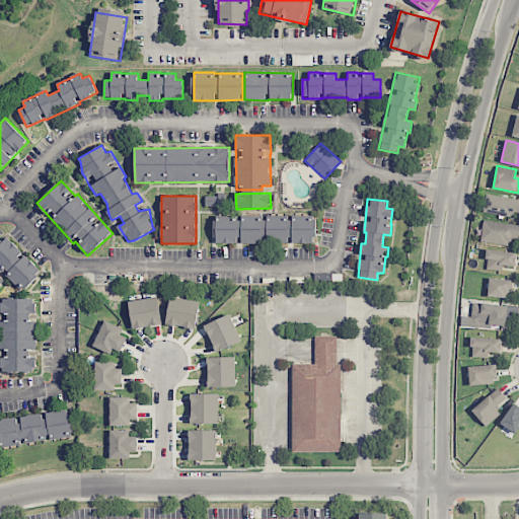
[(314,242),(314,216),(288,216),(263,216),(216,216),(216,243),(239,243),(290,242),(314,242)]
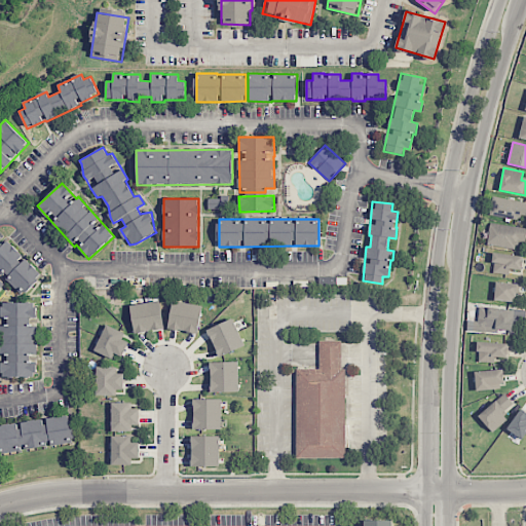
[(525,226),(489,224),(488,246),(517,248),(517,242),(525,242),(525,226)]
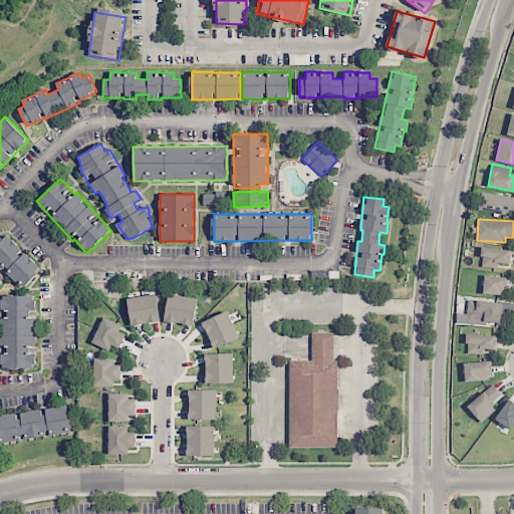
[(0,265),(23,287),(41,268),(6,235),(0,242),(0,265)]
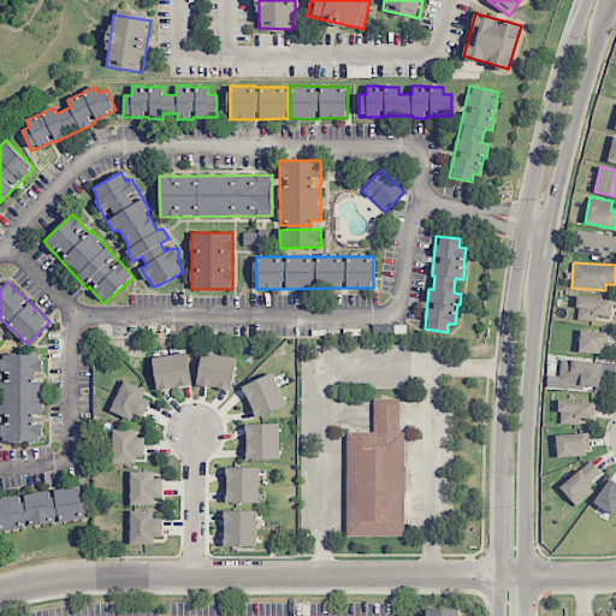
[(612,300),(579,296),(576,320),(597,321),(597,315),(611,317),(612,300)]
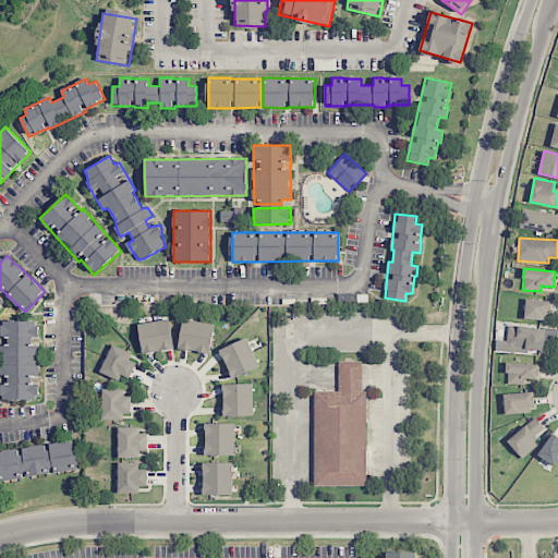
[(548,320),(548,300),(525,300),(524,319),(548,320)]
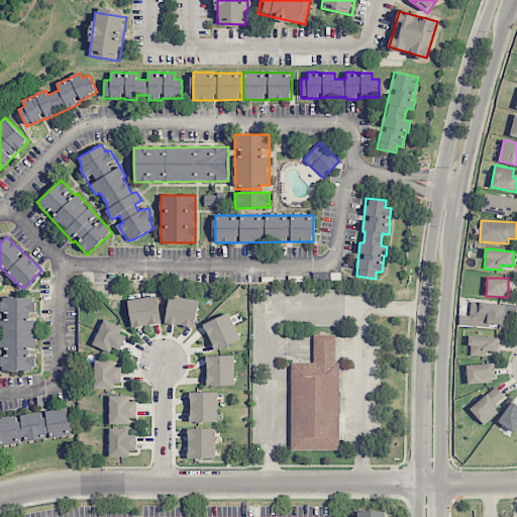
[(198,299),(169,296),(167,324),(196,326),(198,299)]
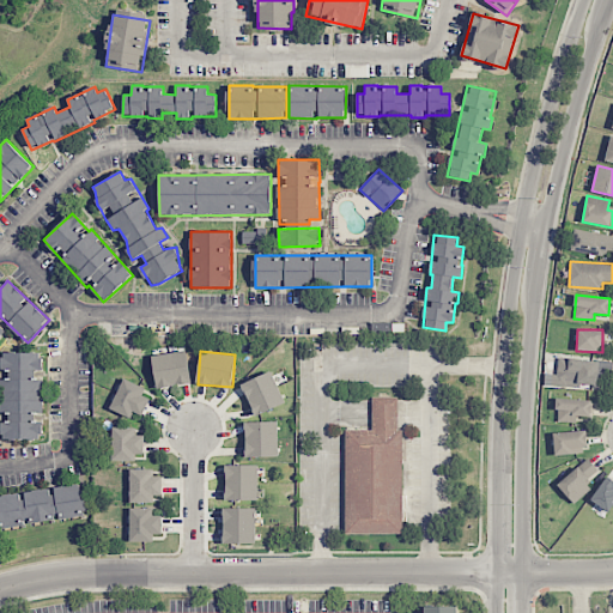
[(42,352),(1,353),(2,371),(10,371),(10,380),(0,380),(0,388),(0,400),(0,399),(0,417),(1,418),(2,441),(42,439),(42,417),(42,380),(31,380),(31,371),(42,371),(42,352)]
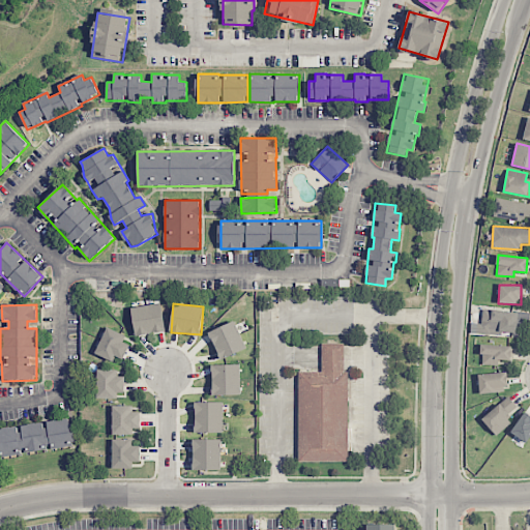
[(133,305),(135,334),(165,332),(163,304),(133,305)]
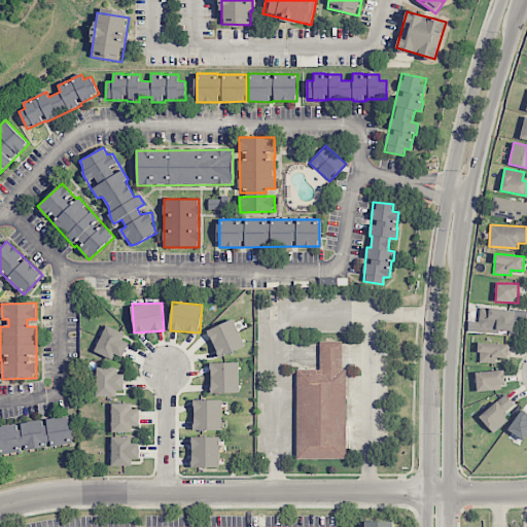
[(467,330),(514,332),(515,310),(480,308),(480,321),(468,321),(467,330)]
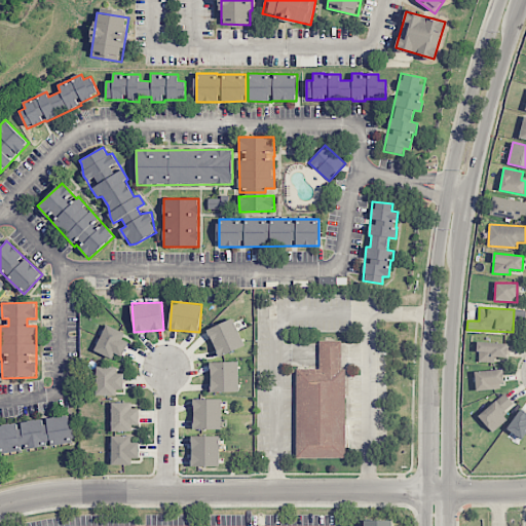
[(207,330),(219,358),(245,346),(232,318),(207,330)]
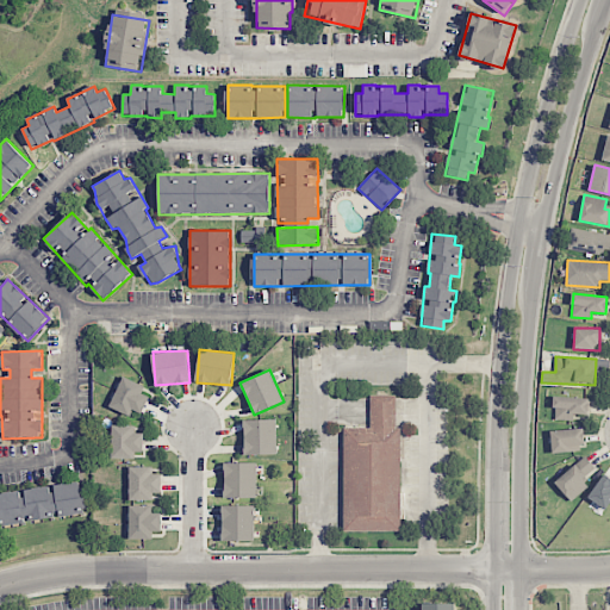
[(144,386),(124,377),(110,408),(130,416),(134,410),(142,414),(150,397),(141,393),(144,386)]
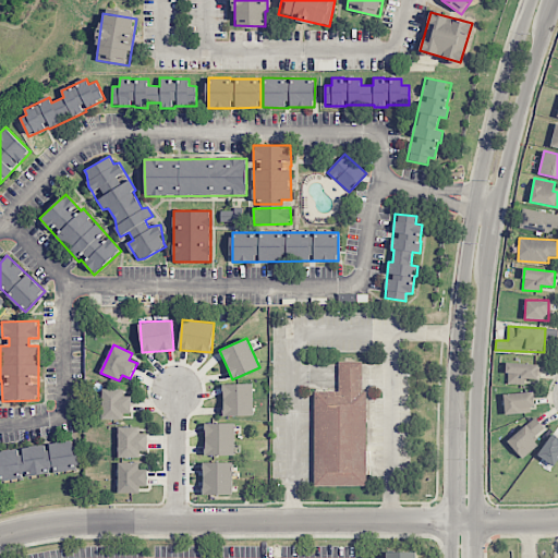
[(315,485),(366,485),(365,362),(339,362),(339,391),(314,391),(315,485)]
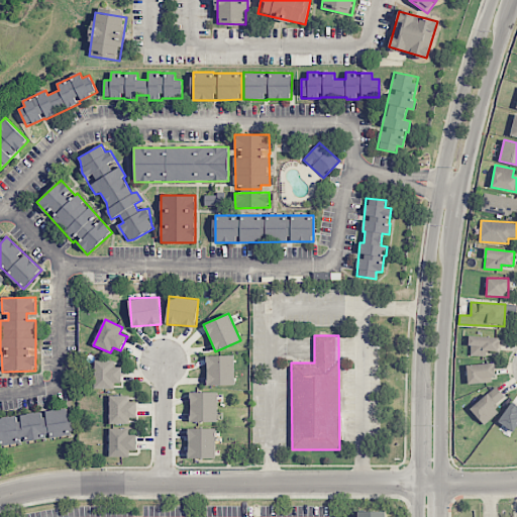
[(486,351),(498,351),(499,337),(471,336),(470,355),(486,356),(486,351)]
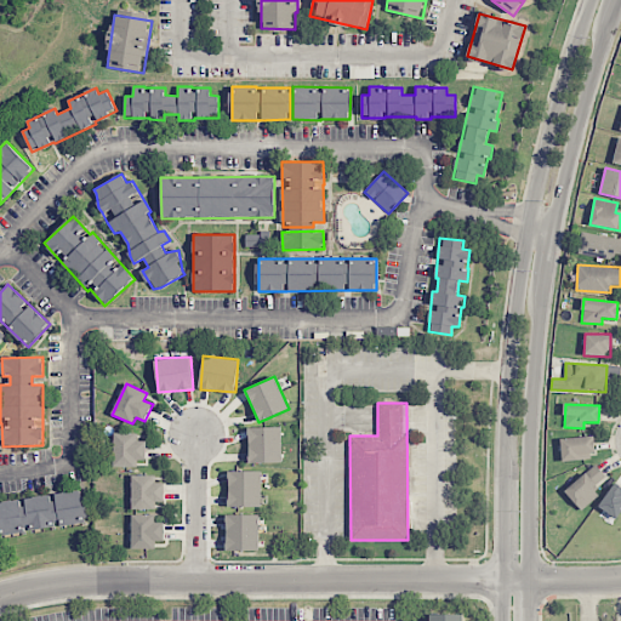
[(281,463),(281,427),(249,428),(249,463),(281,463)]
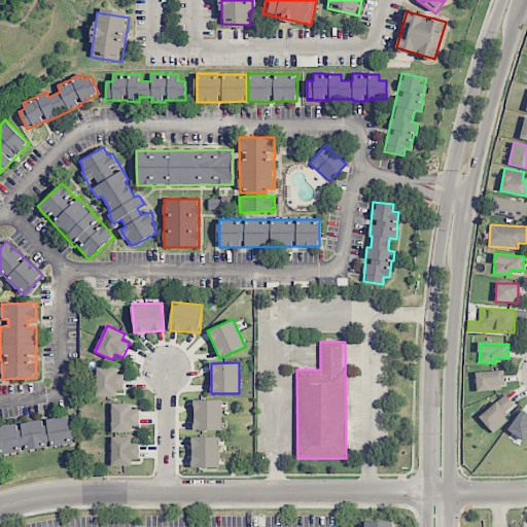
[(125,375),(115,374),(115,367),(97,367),(97,396),(116,396),(116,390),(124,390),(125,375)]
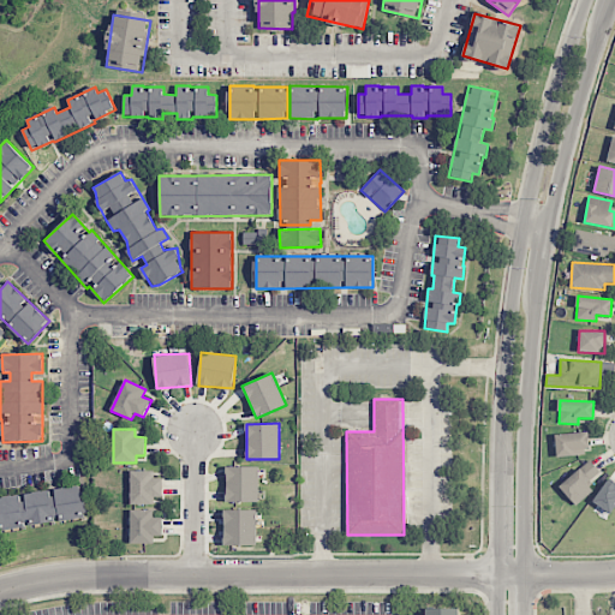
[(557,457),(590,453),(587,431),(555,435),(557,457)]
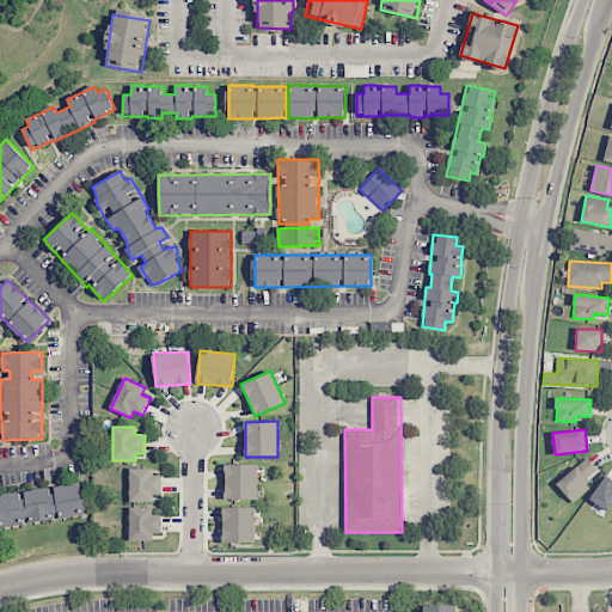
[(587,481),(598,472),(588,458),(556,482),(571,503),(592,488),(587,481)]
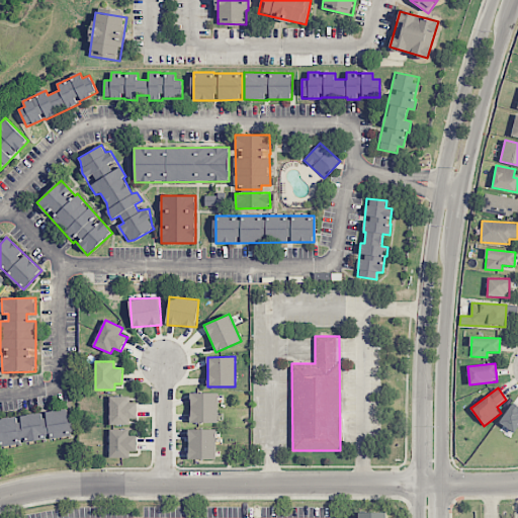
[(219,394),(190,393),(190,423),(218,423),(219,394)]
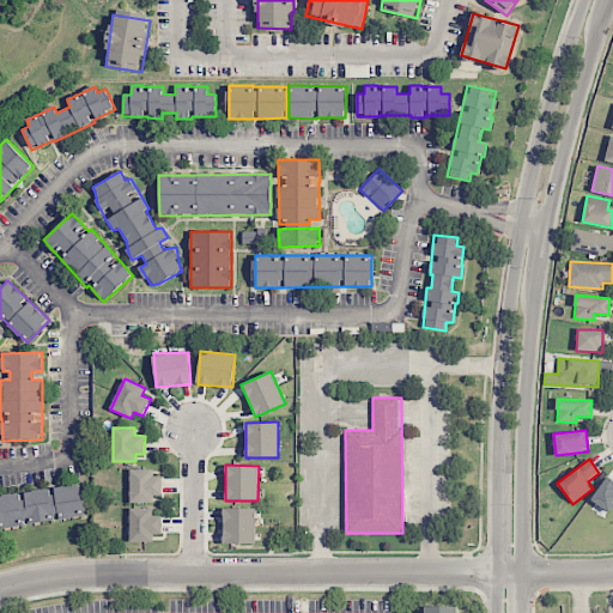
[(153,503),(153,495),(162,495),(162,477),(152,477),(152,468),(131,469),(131,503),(153,503)]
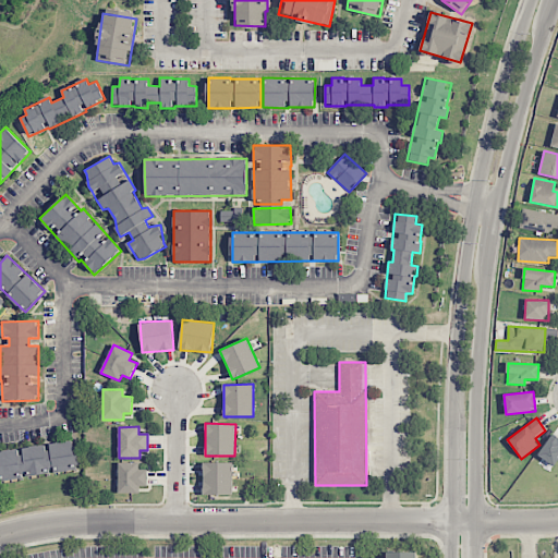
[(555,465),(557,460),(557,440),(548,436),(537,457),(555,465)]
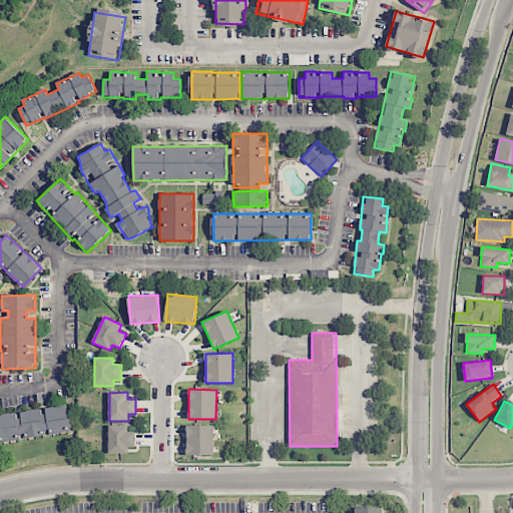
[(18,411),(19,412),(0,414),(0,432),(2,432),(3,441),(71,433),(68,405),(18,411)]
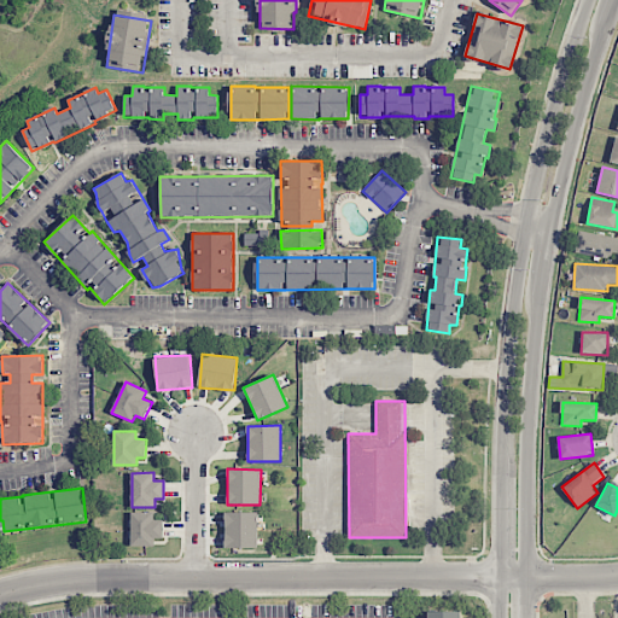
[(153,512),(130,513),(132,547),(155,546),(153,538),(164,538),(163,520),(153,520),(153,512)]
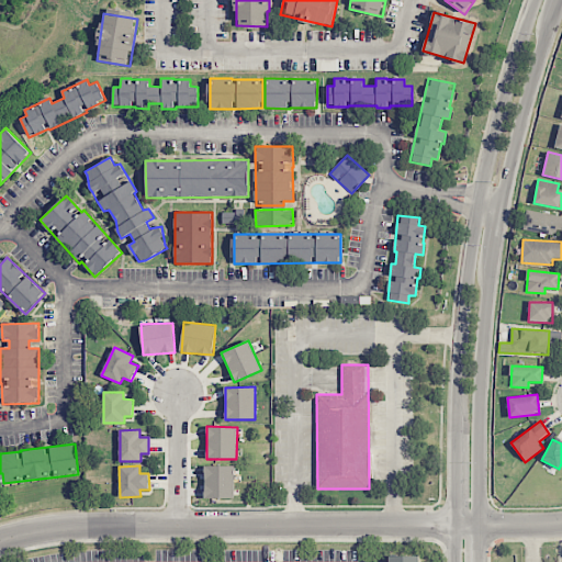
[(235,465),(205,465),(204,498),(234,498),(235,465)]
